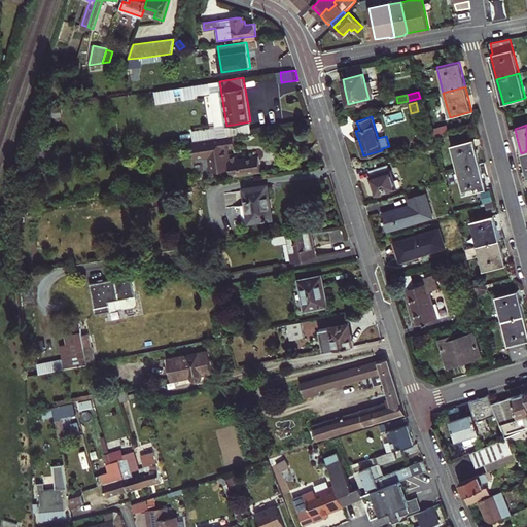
[(433,129),(434,135),(449,131),(447,126),(433,129)]
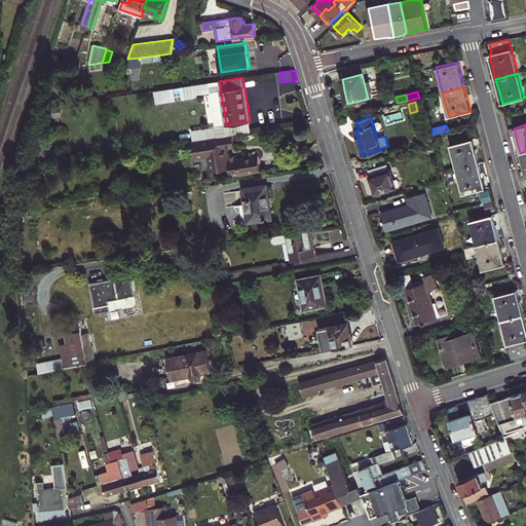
[(449,136),(448,130),(434,135),(435,140),(449,136)]
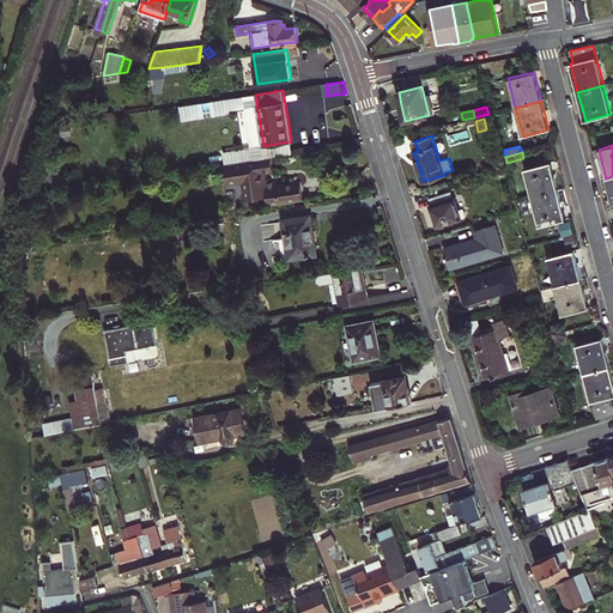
[(244,198),(247,199),(247,200),(267,196),(268,206),(304,200),(303,190),(302,182),(278,186),(278,182),(266,183),(265,173),(274,171),(272,157),(224,164),(226,182),(243,180),(246,192),(243,194),(244,198)]
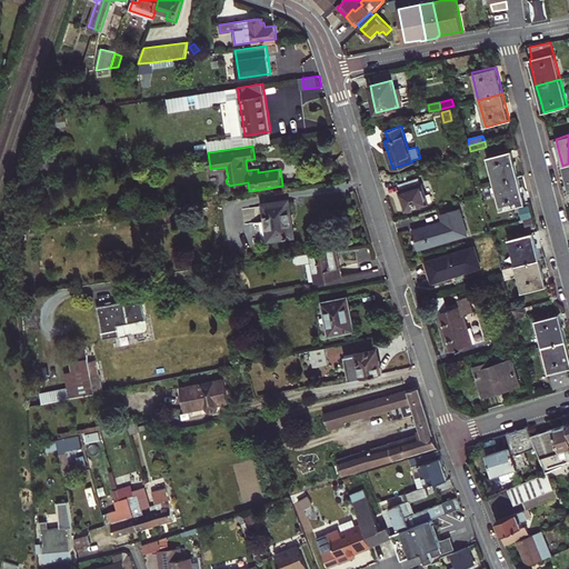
[(495,183),(518,177),(515,163),(511,150),(488,157),(495,183)]
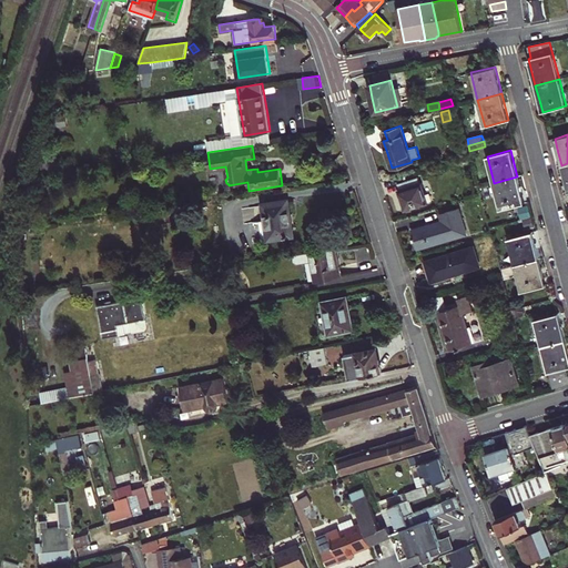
[(521,194),(517,176),(494,183),(500,210),(525,203),(521,194)]
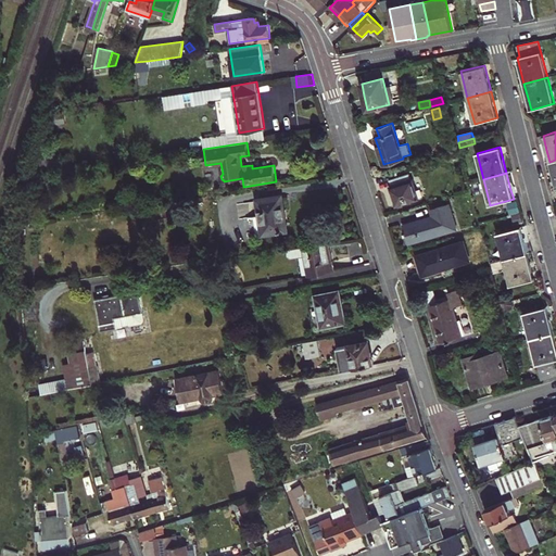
[(393,196),(396,205),(418,199),(409,174),(390,180),(392,187),(391,188),(393,196)]
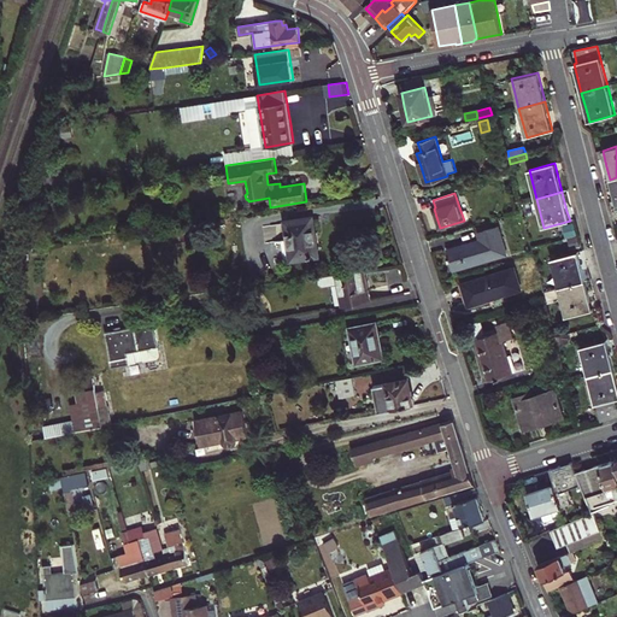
[(54,199),(58,207),(68,203),(64,194),(54,199)]
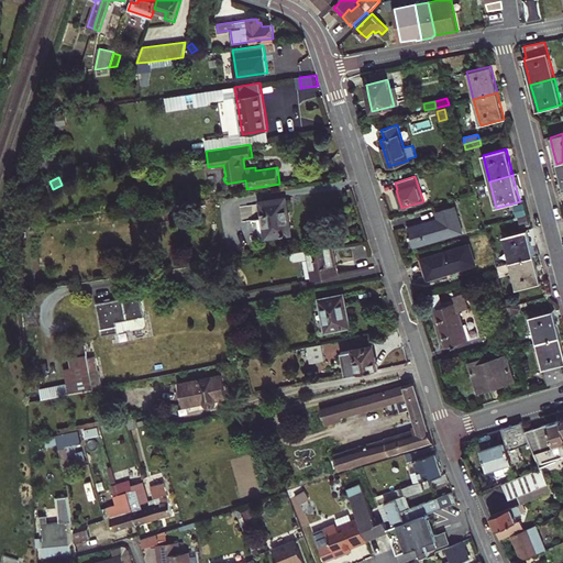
[(287,213),(285,199),(262,202),(264,219),(260,219),(263,238),(290,233),(287,213)]
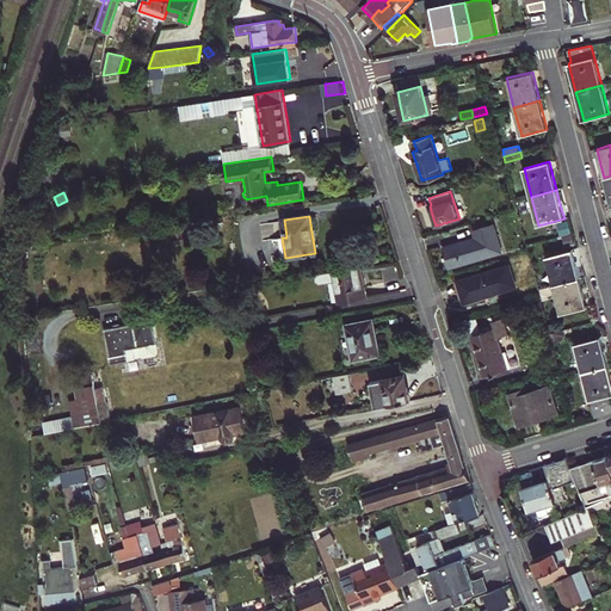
[(501,252),(493,224),(474,230),(477,239),(444,248),(446,258),(449,267),(501,252)]
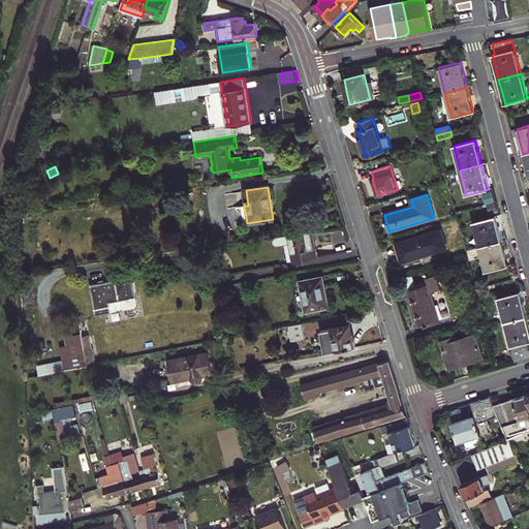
[(473,222),(479,247),(502,241),(498,226),(495,216),(473,222)]
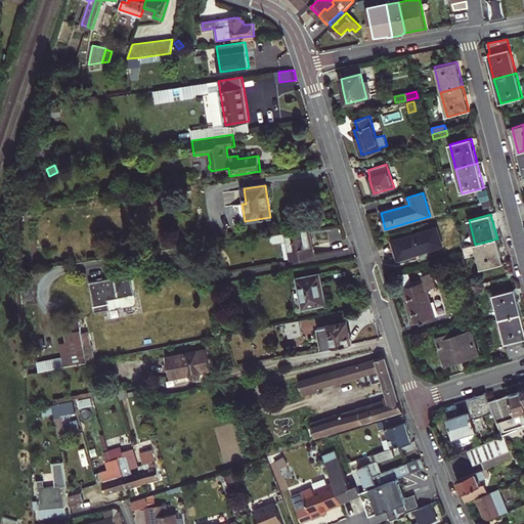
[(437,227),(393,241),(396,251),(398,258),(443,246),(437,227)]
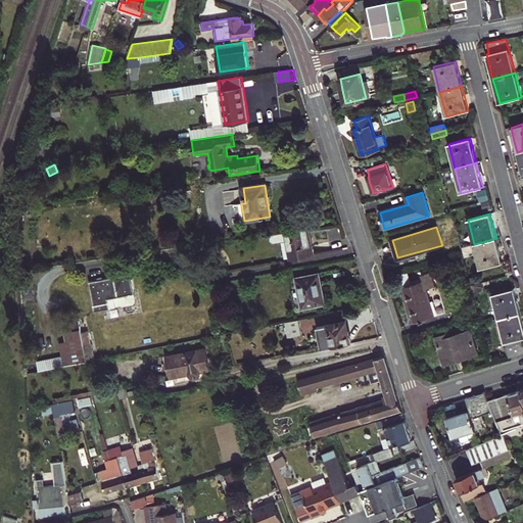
[(291,259),(314,255),(312,243),(308,228),(270,234),(271,240),(274,242),(287,240),(291,259)]
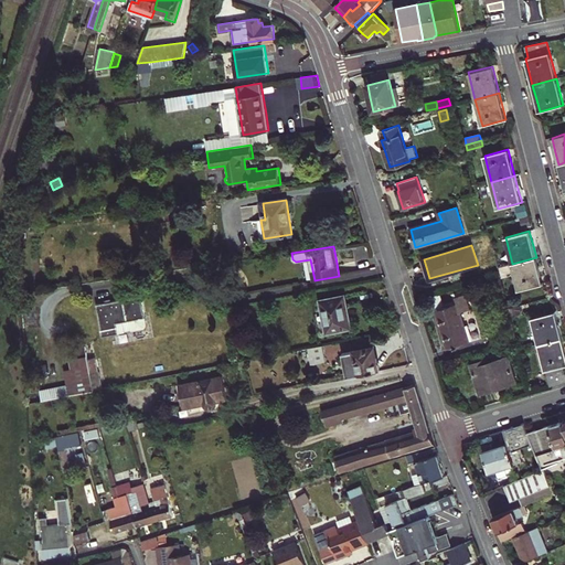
[(512,264),(519,290),(543,284),(541,276),(536,257),(512,264)]
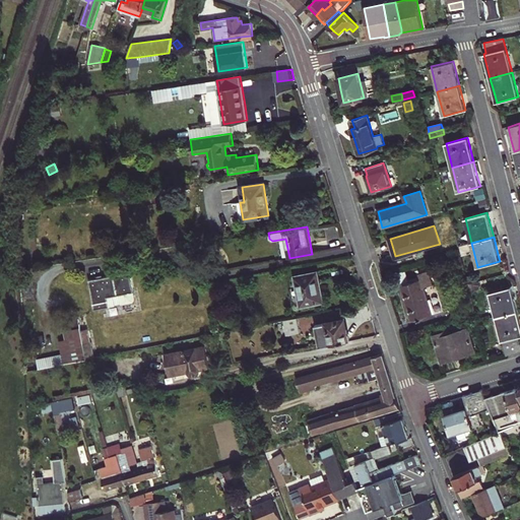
[(126,273),(125,268),(119,269),(120,274),(89,280),(94,310),(133,302),(135,299),(130,272),(126,273)]
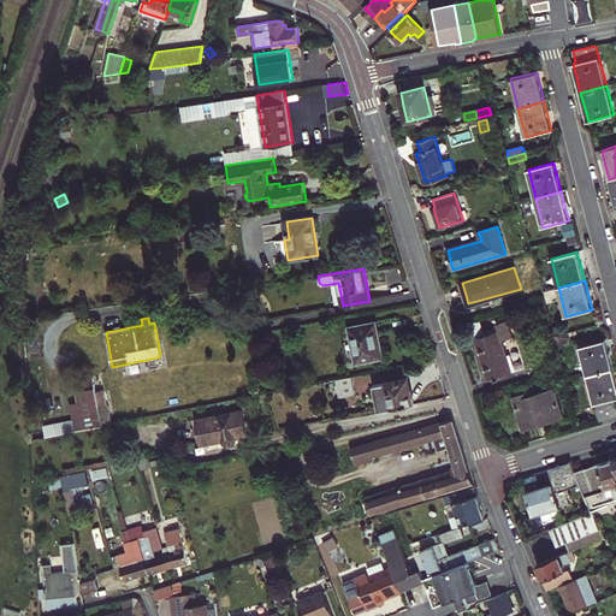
[(375,345),(374,337),(379,336),(375,321),(349,327),(356,363),(383,357),(381,349),(380,344),(375,345)]
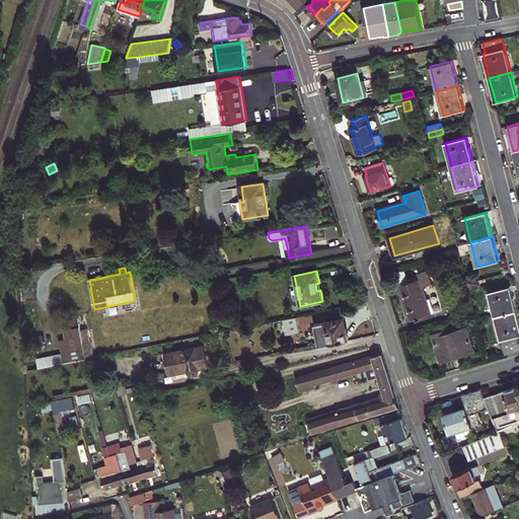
[(420,279),(400,285),(404,300),(412,320),(418,318),(418,320),(422,319),(422,317),(432,314),(423,287),(432,285),(428,271),(419,274),(420,279)]
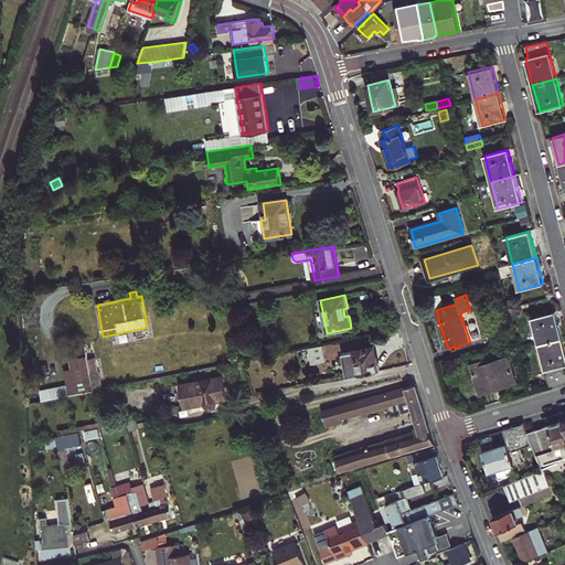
[(521,306),(509,309),(511,317),(523,313),(521,306)]
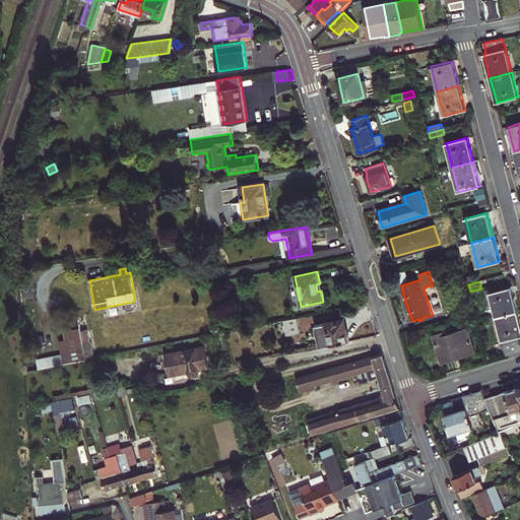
[(511,286),(490,291),(496,317),(518,311),(515,300),(511,286)]
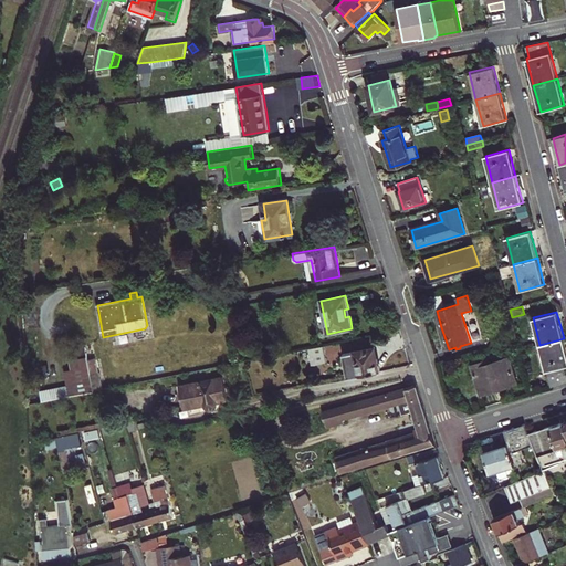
[(540,345),(546,371),(564,366),(565,365),(565,347),(564,338),(540,345)]
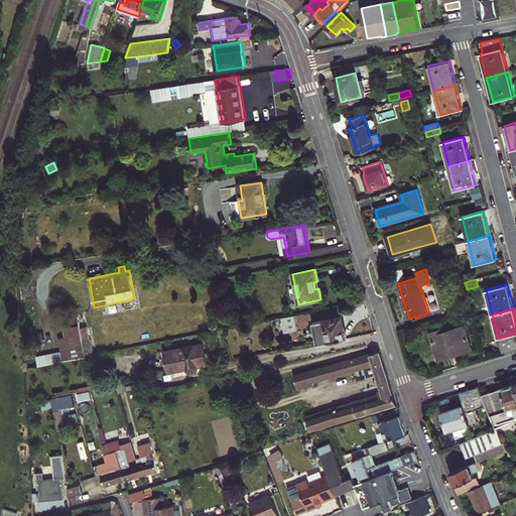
[(277,334),(298,330),(295,315),(275,320),(277,334)]
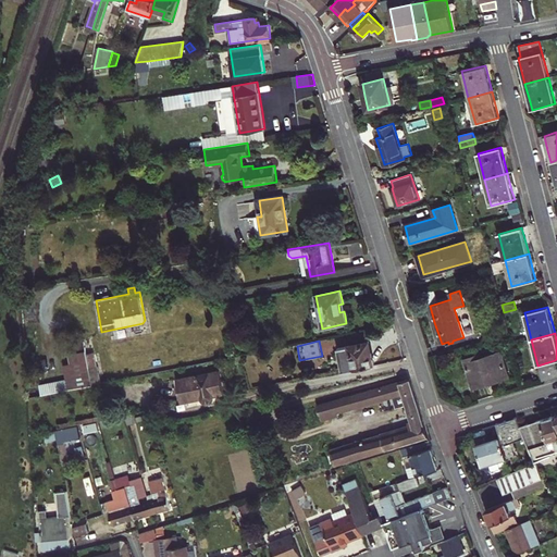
[(84,342),(69,345),(70,355),(72,363),(76,387),(101,383),(95,355),(87,357),(84,342)]
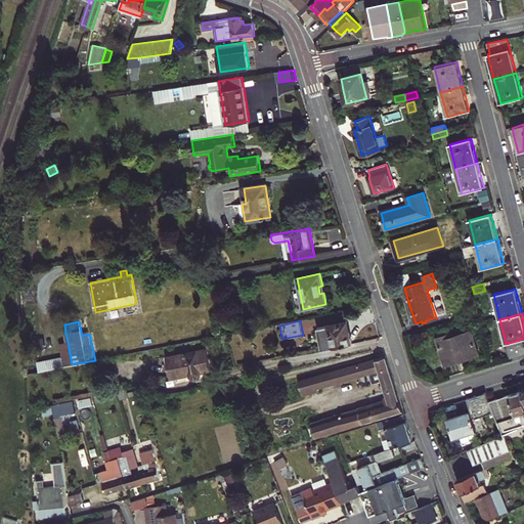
[(319,328),(323,349),(352,344),(350,335),(349,331),(347,332),(346,322),(319,328)]
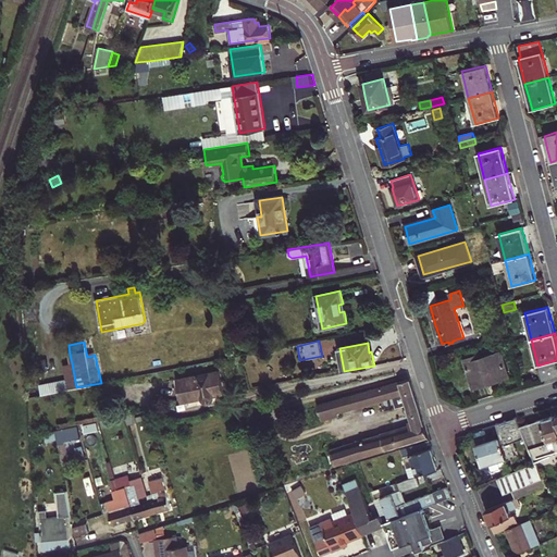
[(473,387),(508,376),(500,353),(481,358),(480,355),(465,359),(469,373),(473,387)]
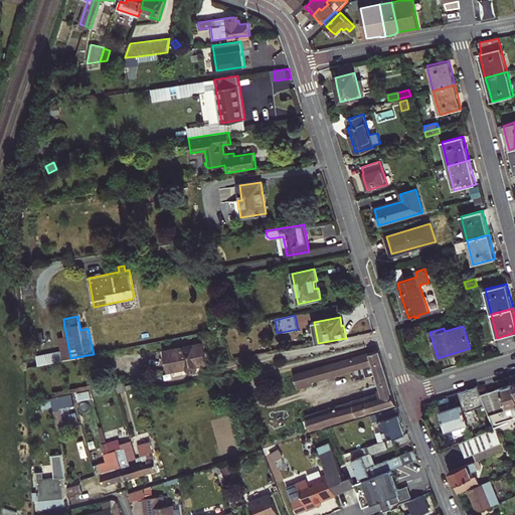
[(502,352),(514,347),(514,340),(513,333),(497,338),(502,352)]
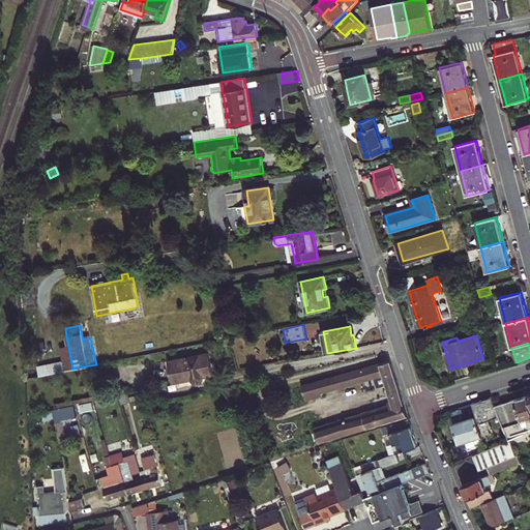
[(72,369),(68,346),(60,348),(63,362),(56,363),(57,372),(72,369)]
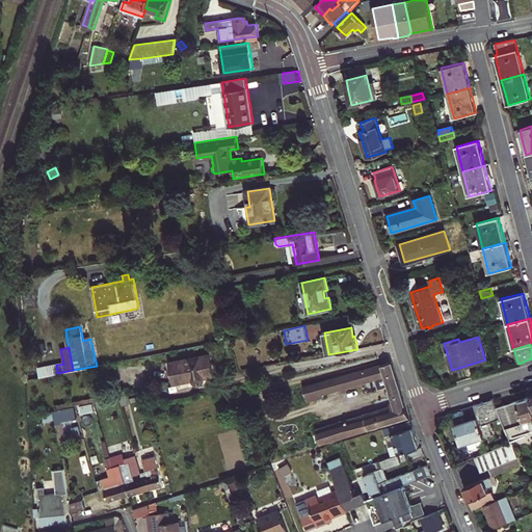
[(214,376),(210,354),(169,363),(174,383),(193,380),(195,383),(200,384),(203,381),(204,378),(214,376)]
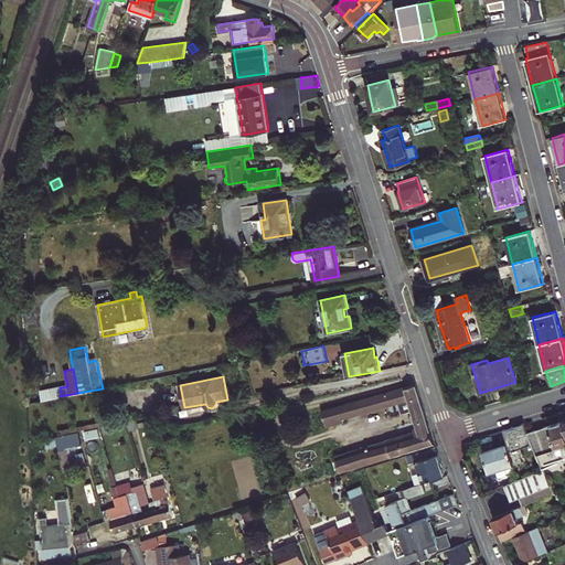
[(424,407),(416,384),(348,403),(322,412),(327,426),(343,422),(342,418),(397,402),(402,414),(413,411),(424,407)]
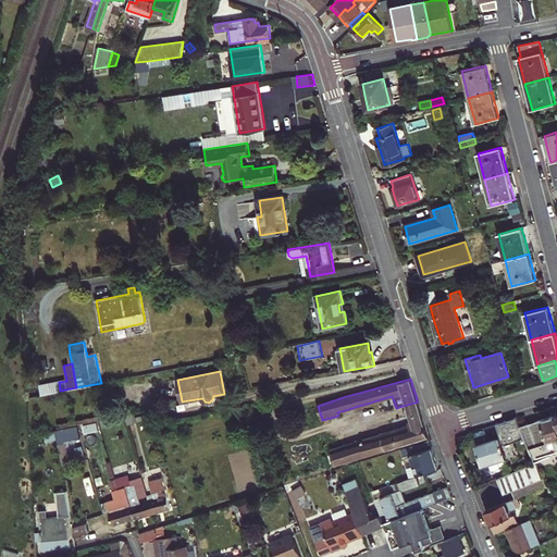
[(59,382),(40,385),(41,395),(60,391),(59,382)]
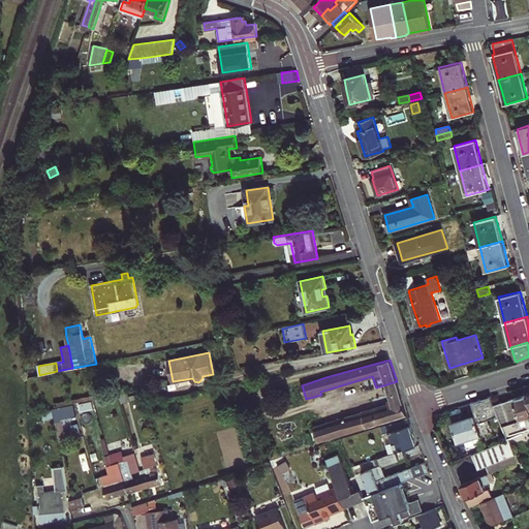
[(399,387),(397,381),(386,384),(390,395),(400,392),(399,387)]
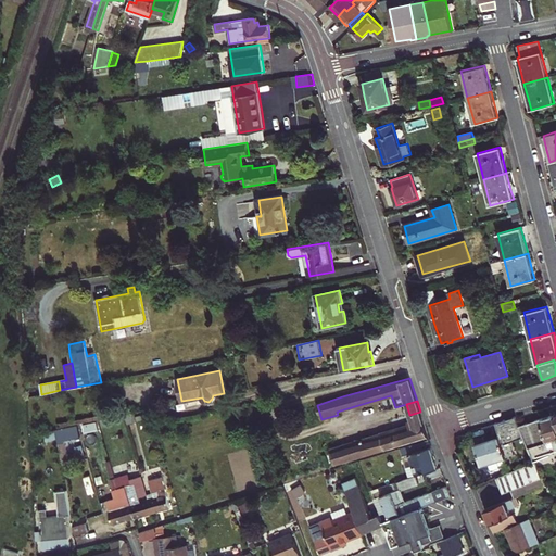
[(428,437),(420,412),(409,415),(413,427),(331,451),(335,465),(428,437)]
